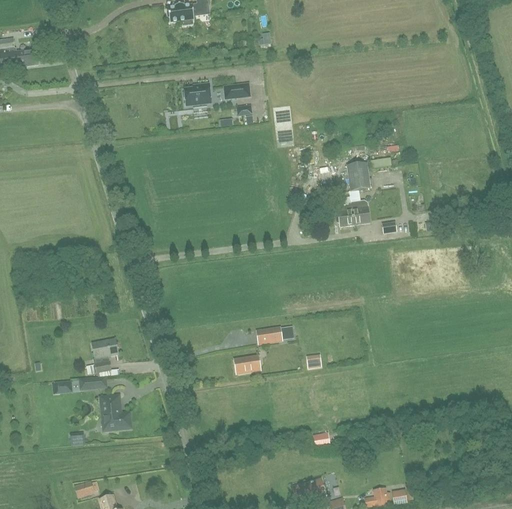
[(169,17),(170,22),(181,20),(182,24),(193,23),(193,19),(194,19),(193,15),(210,13),(208,0),(197,0),(197,2),(184,4),(184,3),(174,4),(174,5),(165,6),(167,17),(169,17)]
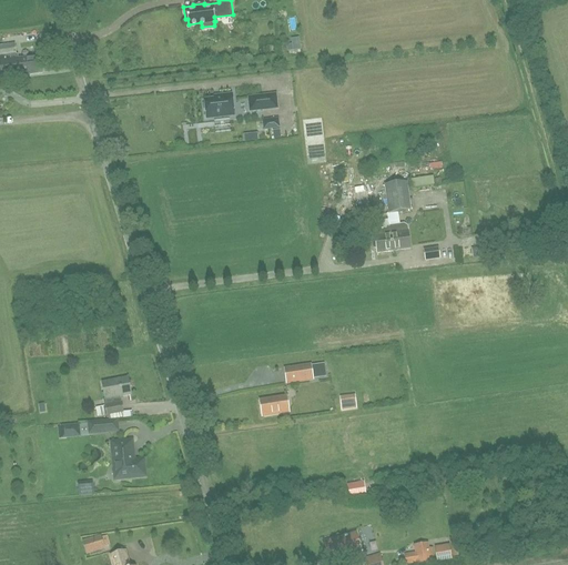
[(0,58),(17,57),(14,41),(0,42),(0,58)]
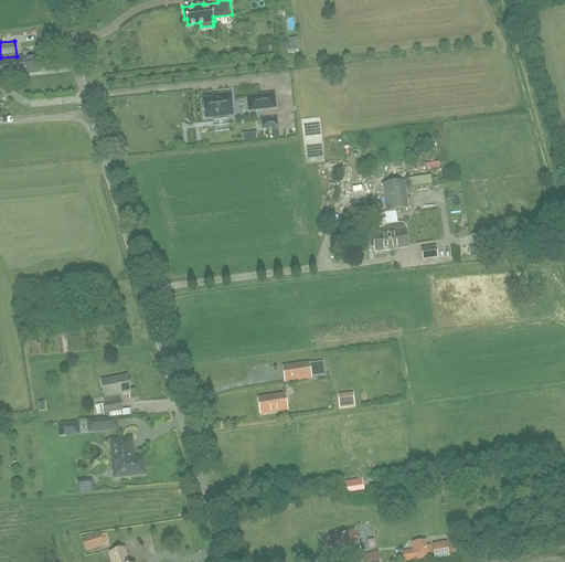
[(17,56),(0,57),(0,61),(2,74),(42,69),(40,53),(17,56)]
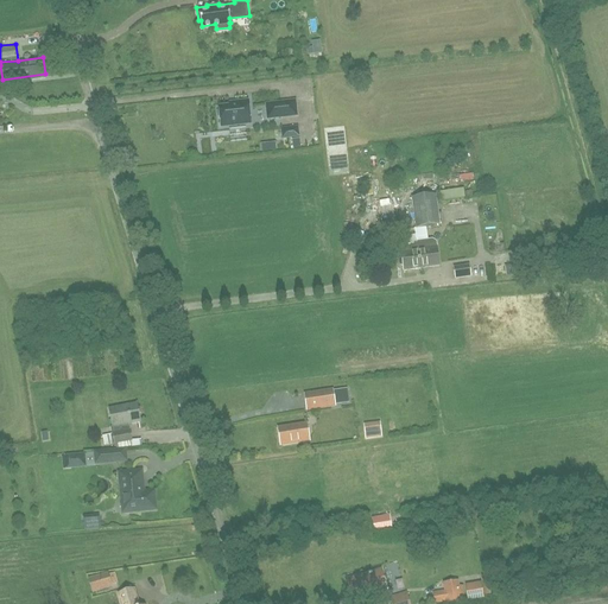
[(221,124),(249,120),(247,99),(234,100),(235,103),(220,105),(220,107),(217,108),(219,113),(221,114),(221,124)]
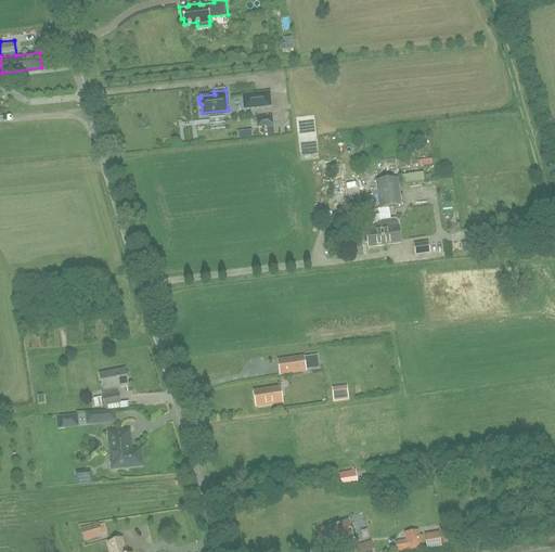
[(257,104),(255,91),(243,92),(244,105),(257,104)]
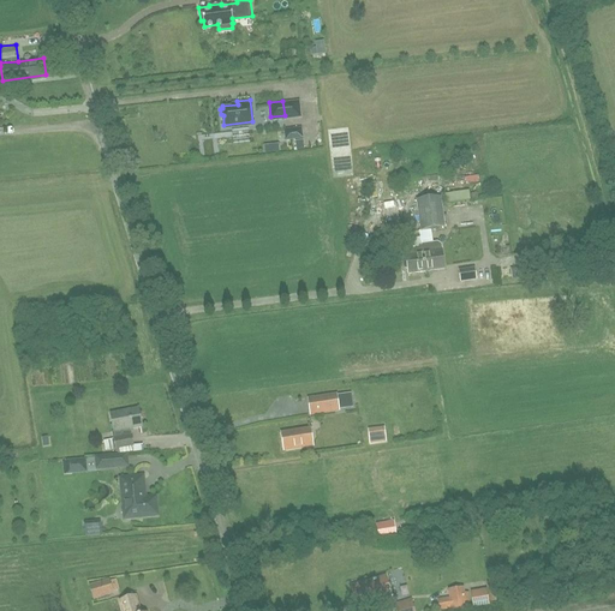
[(284,127),(285,138),(303,136),(302,125),(284,127)]
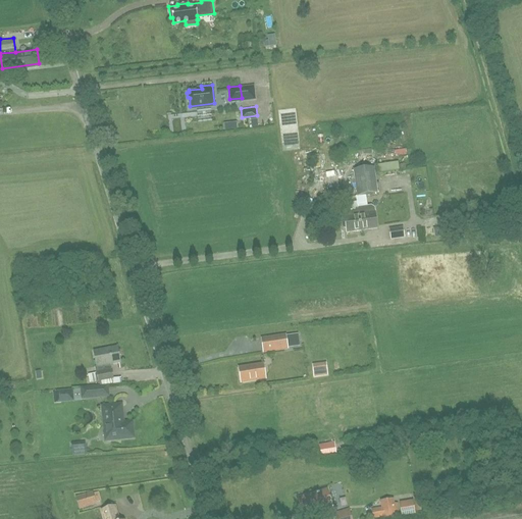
[(377,163),(378,170),(382,170),(396,168),(399,167),(398,160),(377,163)]
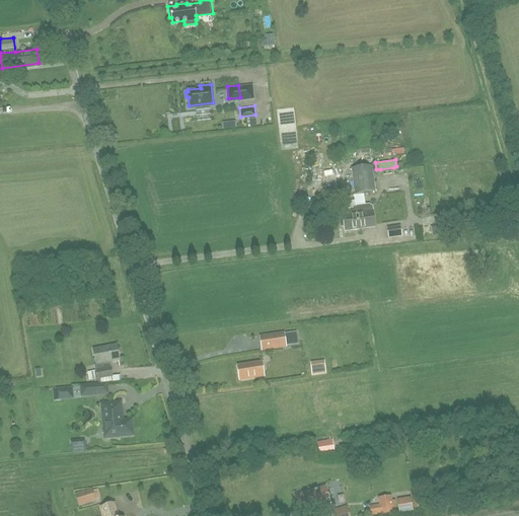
[(351,166),(355,193),(363,192),(375,190),(372,163),(351,166)]
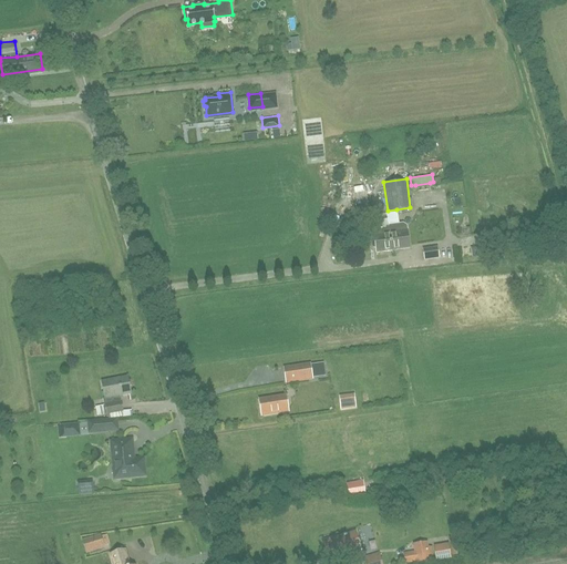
[(350,218),(362,216),(361,207),(348,209),(350,218)]
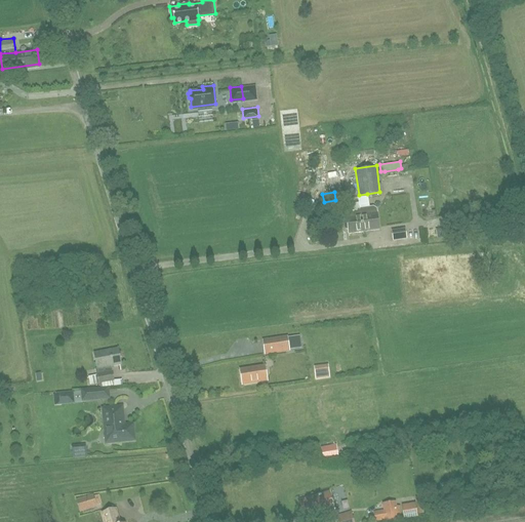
[(360,206),(364,229),(379,227),(377,210),(376,206),(373,204),(369,205),(367,194),(359,195),(358,195),(359,206),(360,206)]
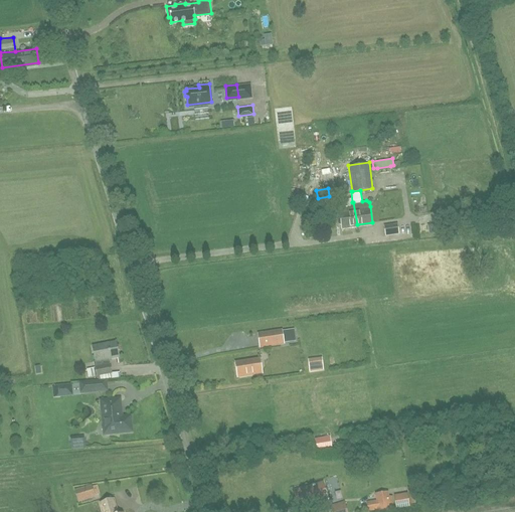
[(342,227),(357,224),(353,202),(352,202),(341,203),(339,206),(340,215),(339,215),(338,216),(339,220),(340,221),(341,221),(342,227)]
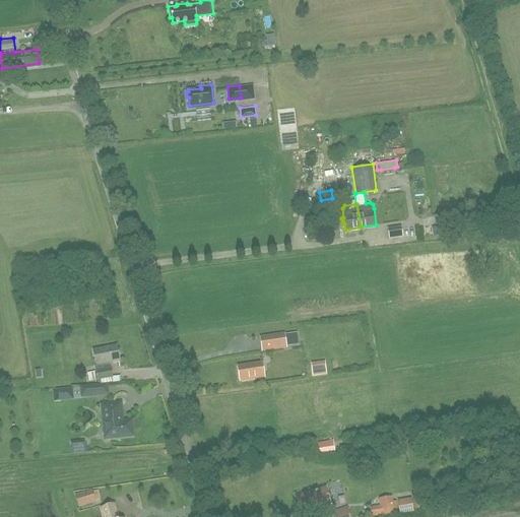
[(402,235),(401,224),(388,227),(389,237),(402,235)]
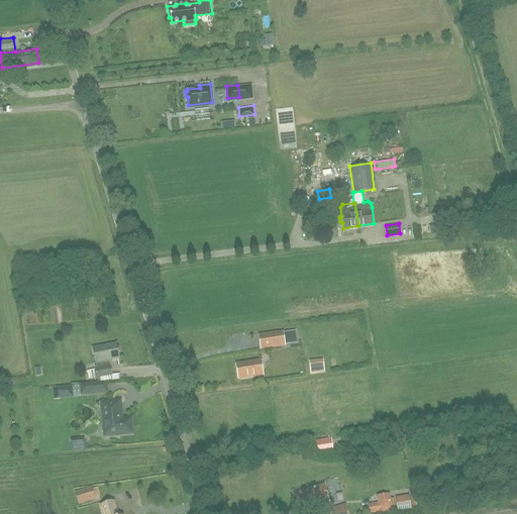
[(487,233),(489,243),(500,241),(498,230),(487,233)]
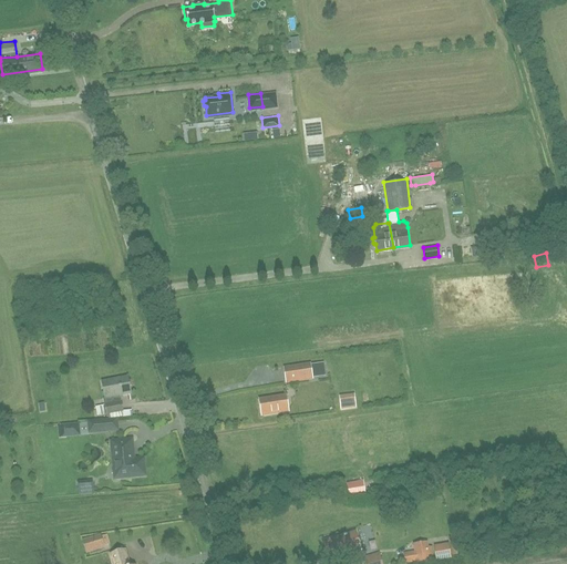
[(313,377),(310,361),(284,365),(286,381),(313,377)]
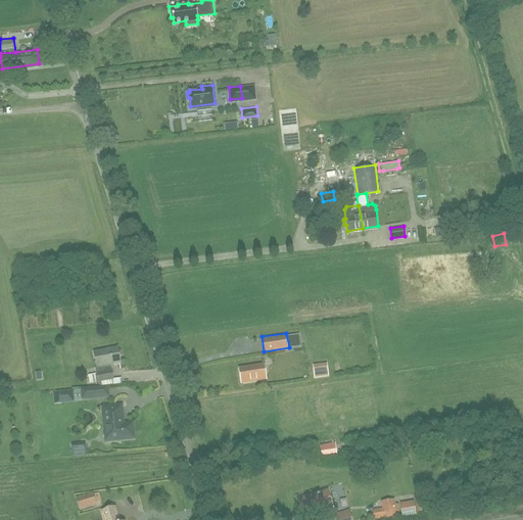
[(90,381),(98,379),(113,377),(111,368),(110,369),(109,363),(121,361),(117,345),(94,349),(97,365),(95,366),(96,371),(88,373),(90,381)]
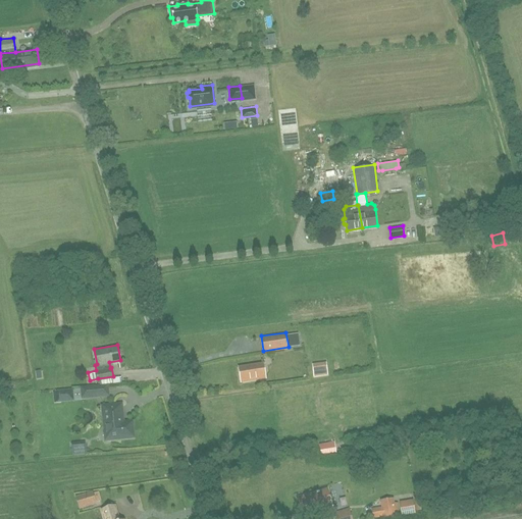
[(259,372),(265,371),(263,362),(239,366),(241,379),(259,376),(259,372)]
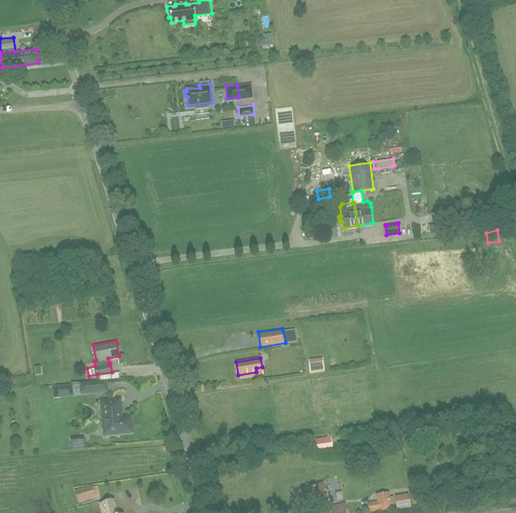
[(81,392),(108,390),(107,378),(80,381),(81,392)]
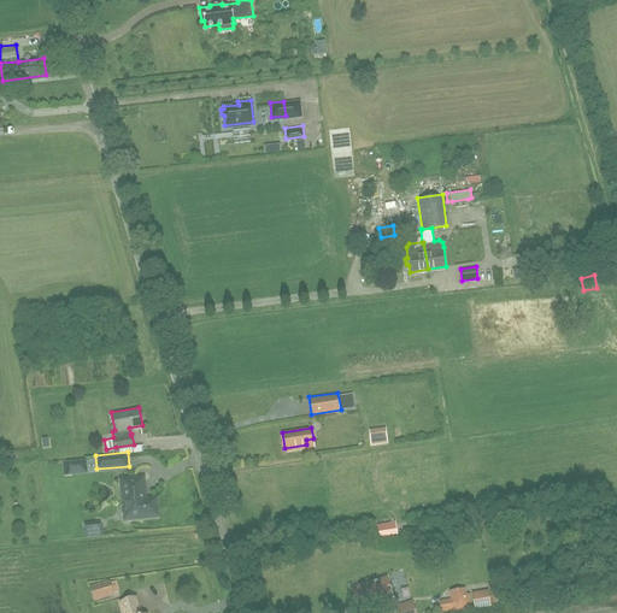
[(64,472),(76,471),(75,458),(63,459),(64,472)]
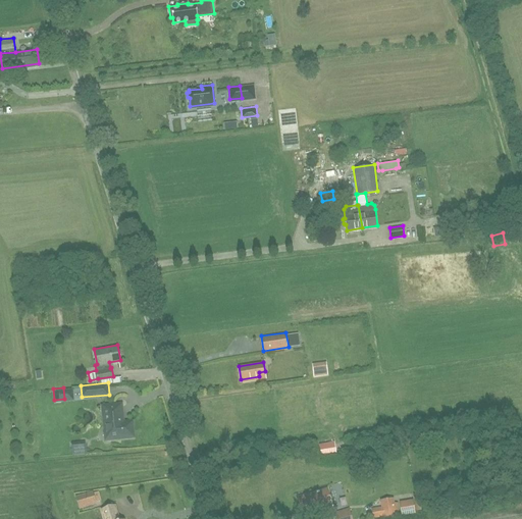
[(109,437),(133,434),(132,420),(122,421),(120,403),(103,405),(105,423),(107,423),(109,437)]
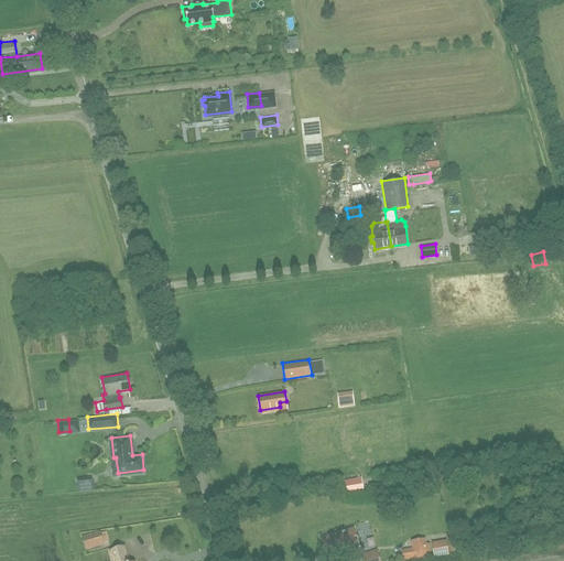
[(91,475),(77,476),(79,491),(93,489),(91,475)]
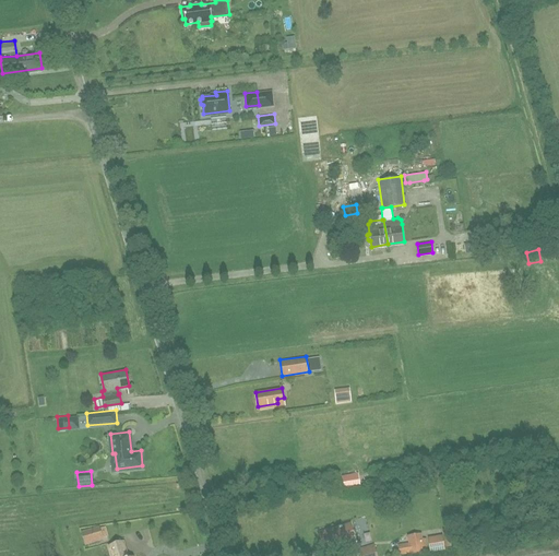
[(371,483),(370,474),(361,474),(363,484),(371,483)]
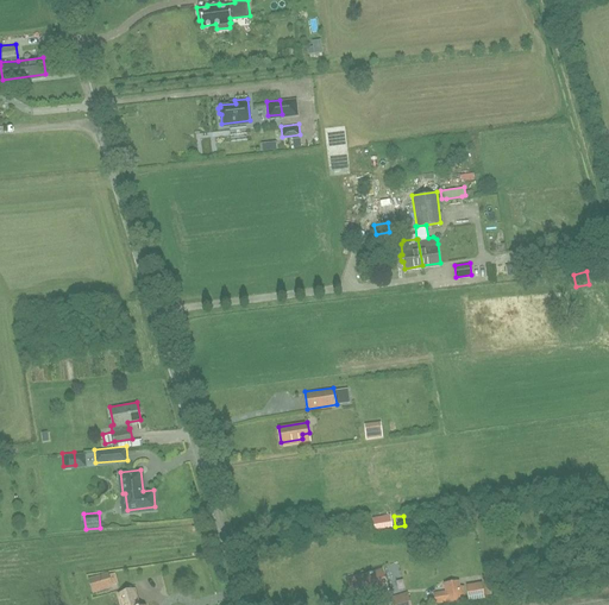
[(381,568),(358,575),(350,578),(355,594),(370,590),(374,604),(389,600),(384,586),(385,585),(381,568)]
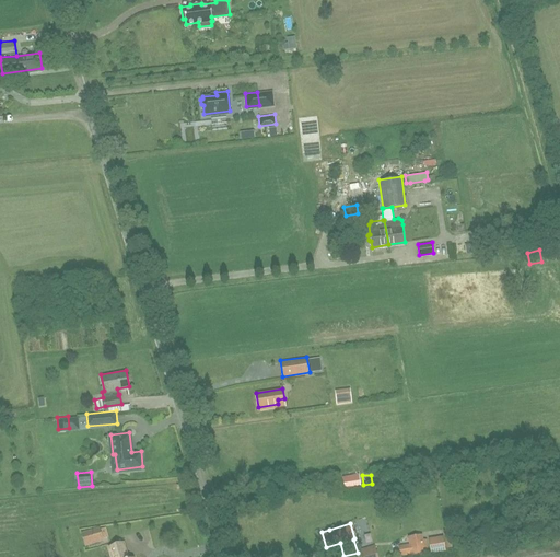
[(429,550),(427,537),(423,537),(422,533),(407,535),(408,542),(398,544),(399,555),(410,553),(410,554),(429,550)]
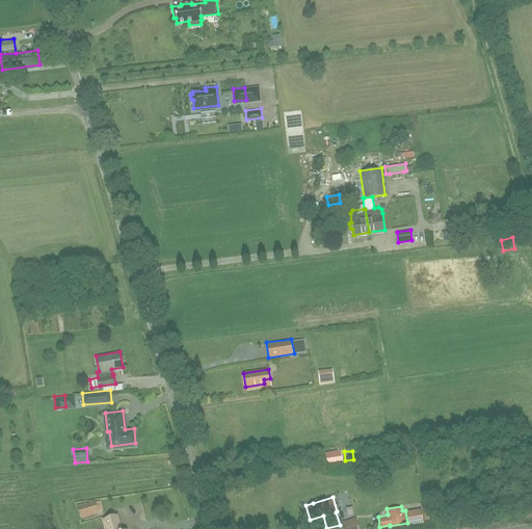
[(409,523),(423,521),(421,510),(407,512),(409,523)]
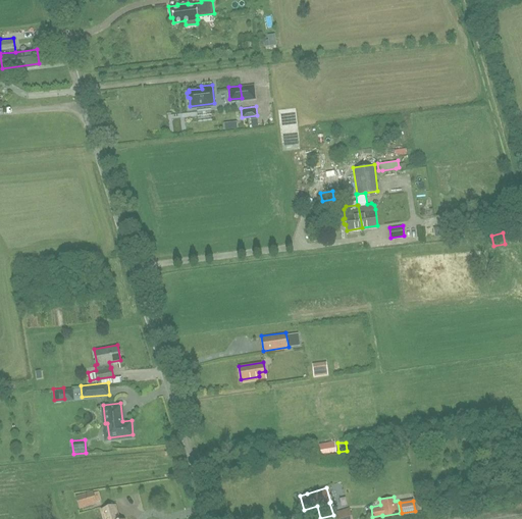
[(124,518),(120,518),(118,518),(114,504),(102,507),(105,518),(124,518)]
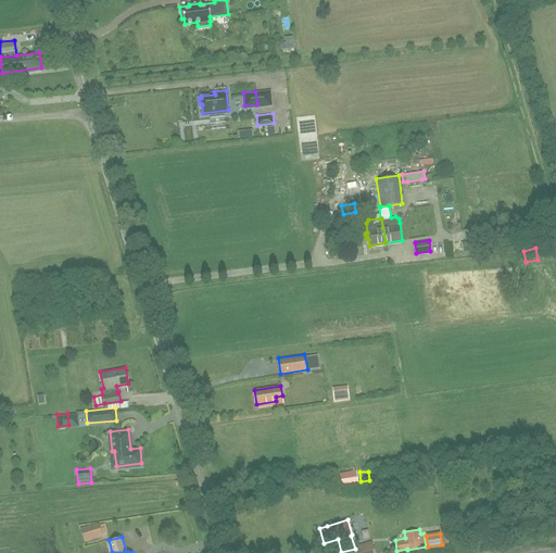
[(359,552),(376,552),(373,539),(357,543),(359,552)]
